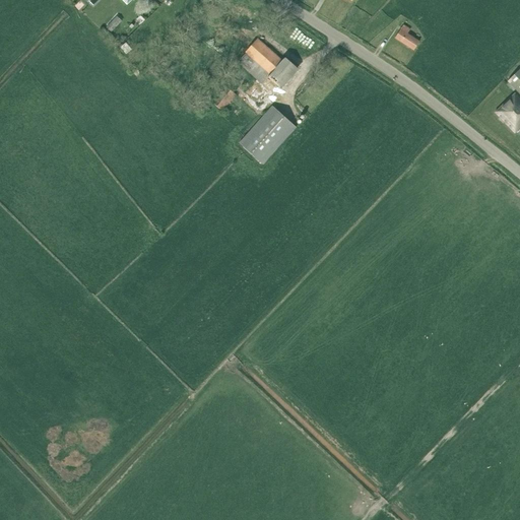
[(114,19),(107,27),(112,31),(119,24),(114,19)]
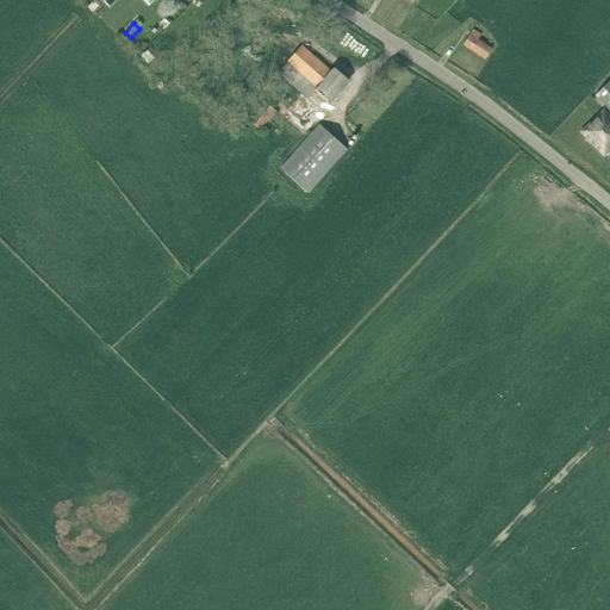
[(473,30),(464,44),(485,60),(492,50),(478,41),(481,35),(473,30)]
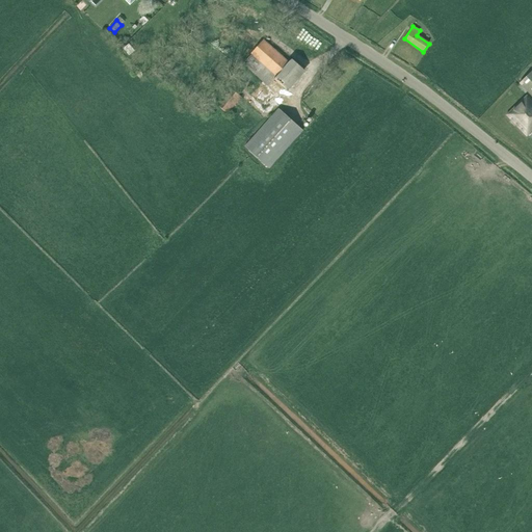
[(253,53),(243,64),(268,86),(275,79),(286,88),(303,69),(292,59),(290,62),(263,38),(251,53),(253,53)]
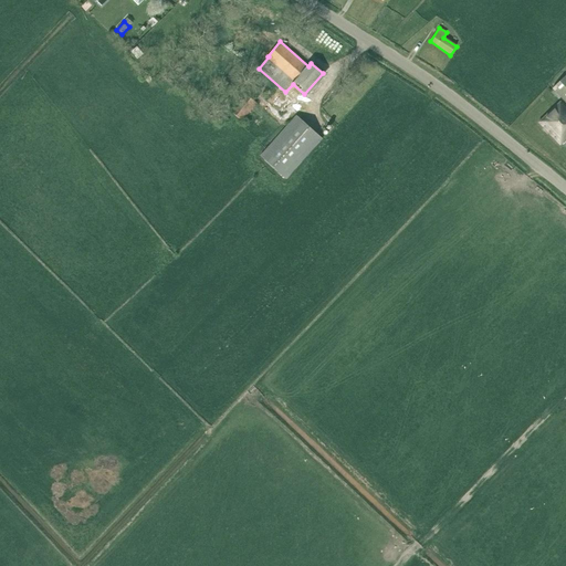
[(137,46),(132,51),(136,58),(143,53),(137,46)]
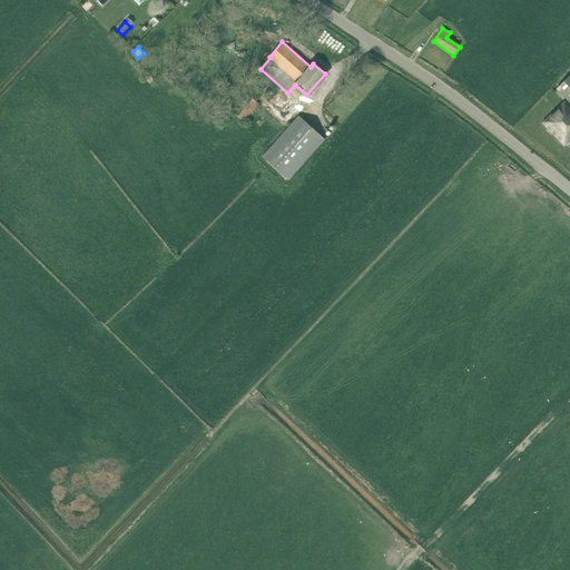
[(569,75),(556,89),(569,104),(569,75)]
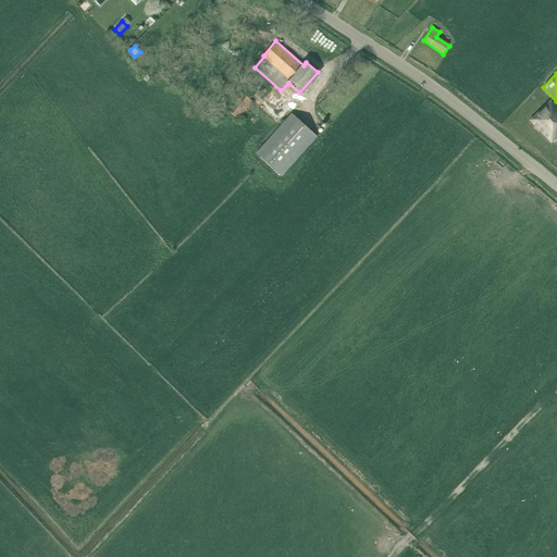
[(242,91),(227,110),(237,120),(252,101),(242,91)]
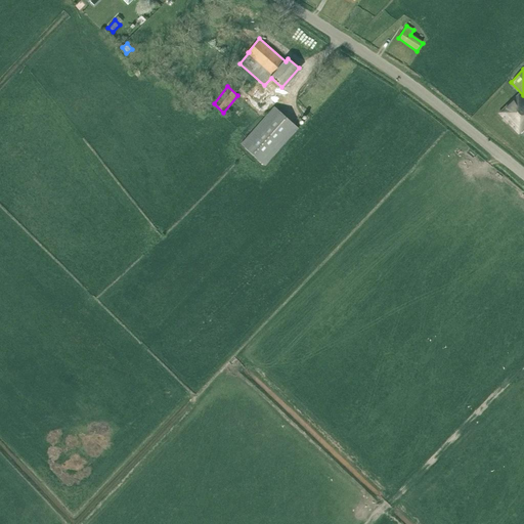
[(498,113),(518,134),(523,128),(523,98),(519,93),(498,113)]
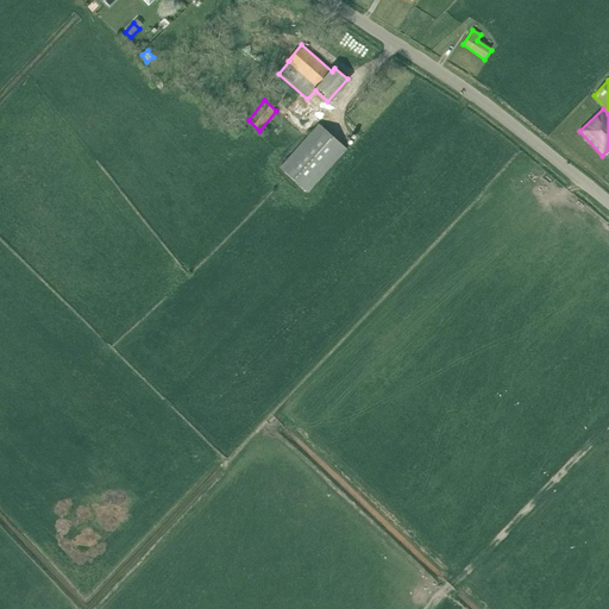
[(318,125),(280,168),(308,194),(346,150),(318,125)]
